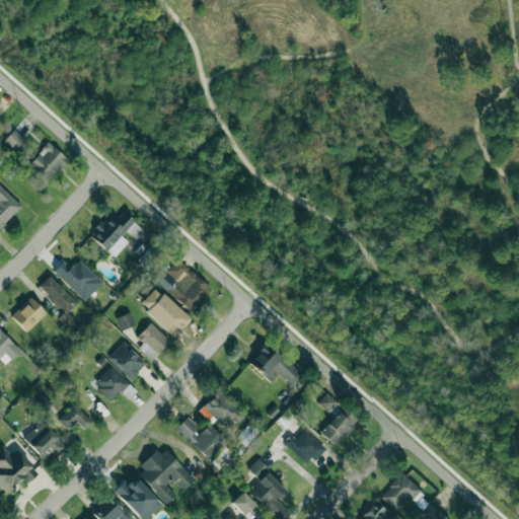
[(26,141),(12,129),(3,140),(17,152),(26,141)]
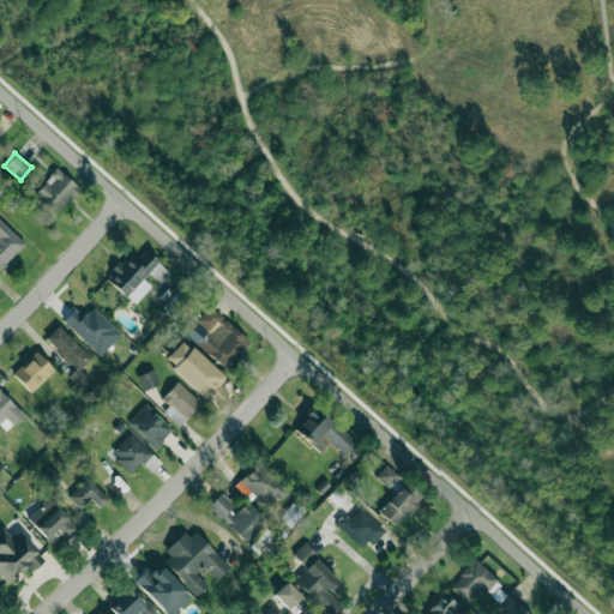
[(56,214),(79,188),(56,168),(34,193),(56,214)]
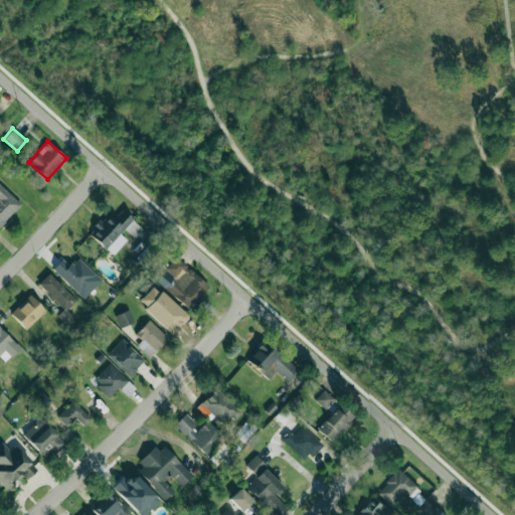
[(0,223),(20,203),(0,184),(0,223)]
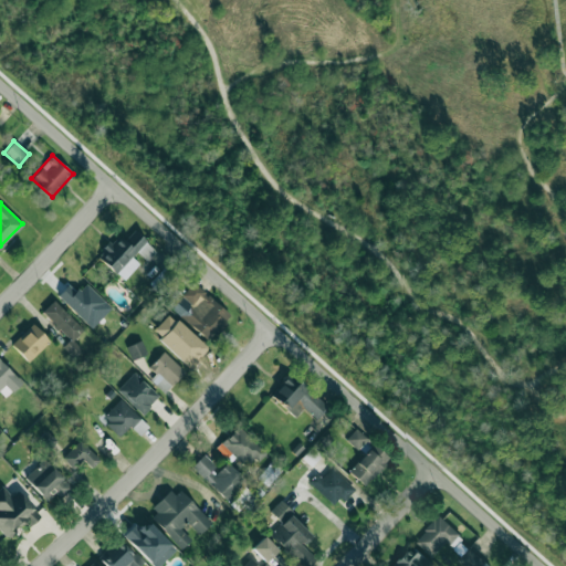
[(138,263),(132,257),(137,251),(146,260),(156,250),(134,229),(122,241),(116,234),(96,255),(123,280),(138,263)]
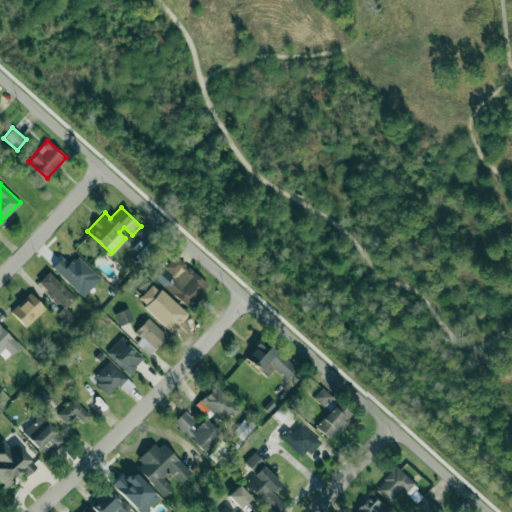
[(164,267),(171,274),(161,284),(187,308),(208,285),(175,255),(164,267)]
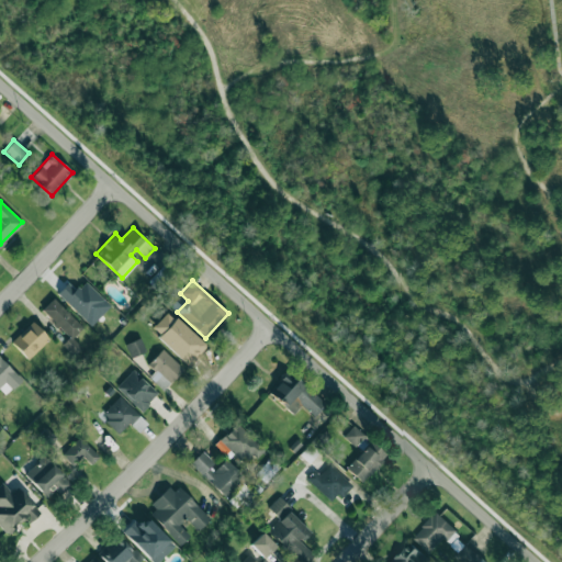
[(104,301),(86,281),(76,290),(68,282),(57,292),(83,321),(104,301)]
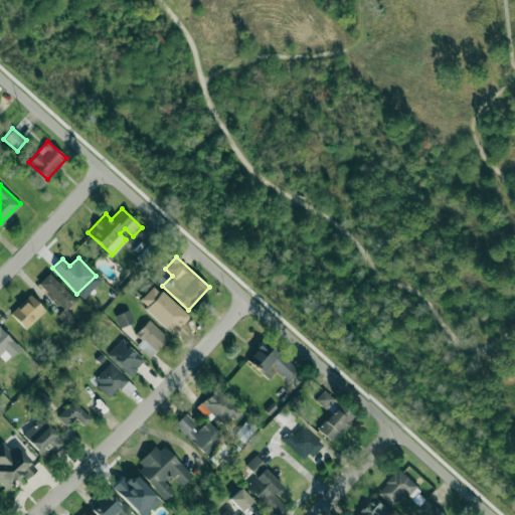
[(75,299),(48,273),(37,284),(63,309),(59,313),(68,321),(72,318),(64,311),(75,299)]
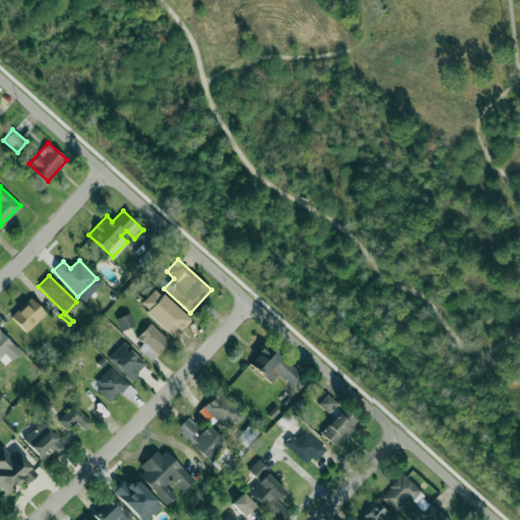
[(25,332),(45,313),(29,298),(10,317),(25,332)]
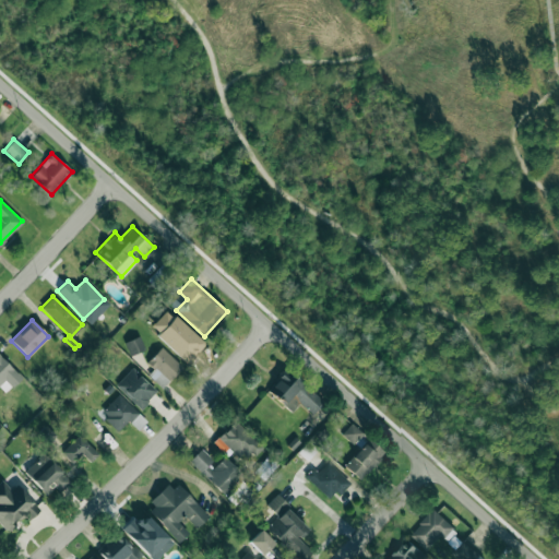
[(130,355),(144,348),(139,335),(123,343),(130,355)]
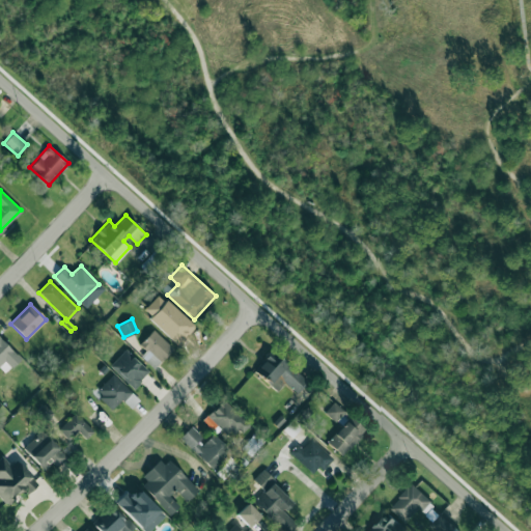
[(140,356),(155,368),(173,347),(152,329),(139,344),(145,350),(140,356)]
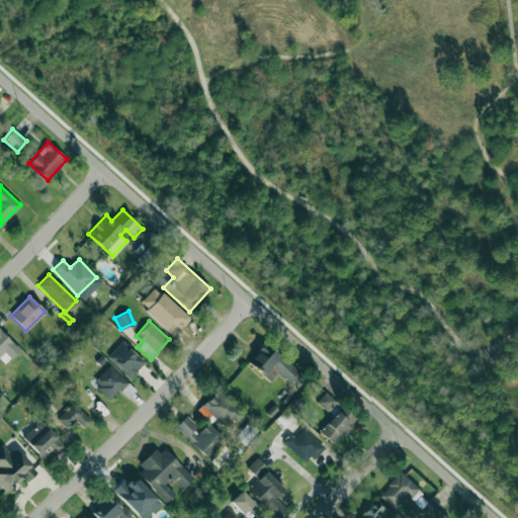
[(0,358),(5,363),(19,350),(0,330),(0,358)]
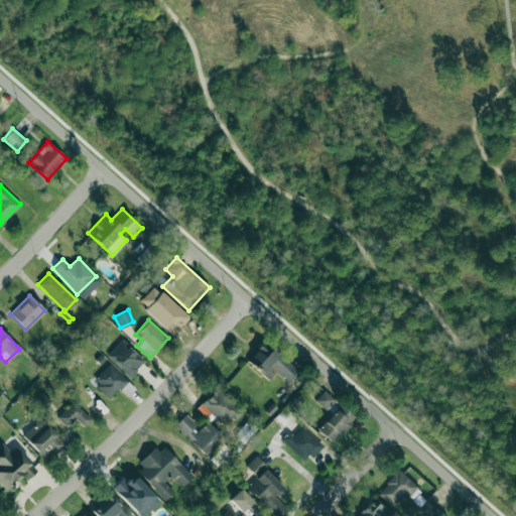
[(144,361),(121,340),(106,355),(129,377),(144,361)]
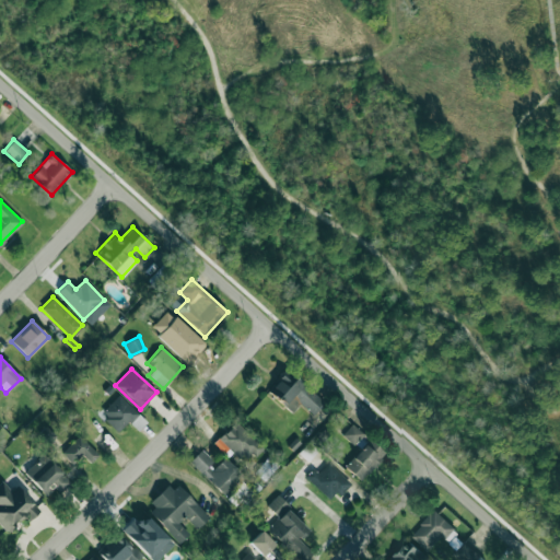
[(324,403),(287,370),(268,391),(292,412),(300,404),(312,416),(324,403)]
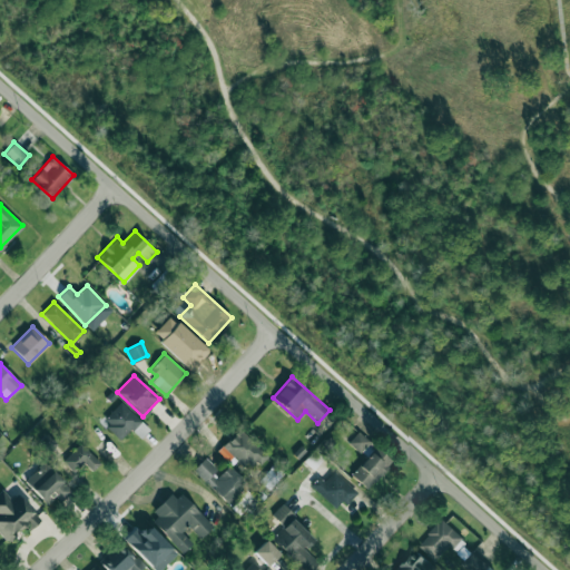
[(120,439),(131,429),(140,438),(149,430),(121,401),(101,420),(120,439)]
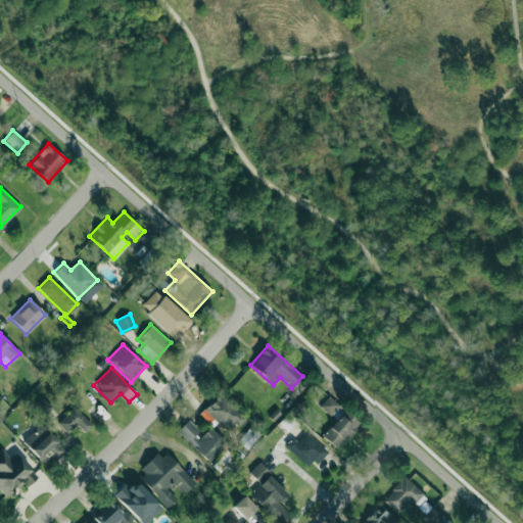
[(245,419),(220,393),(202,411),(224,431),(233,422),(238,427),(245,419)]
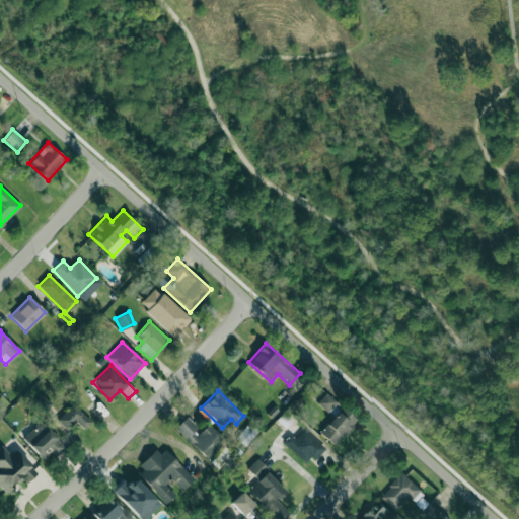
[(327,413),(337,402),(326,393),(317,403),(327,413)]
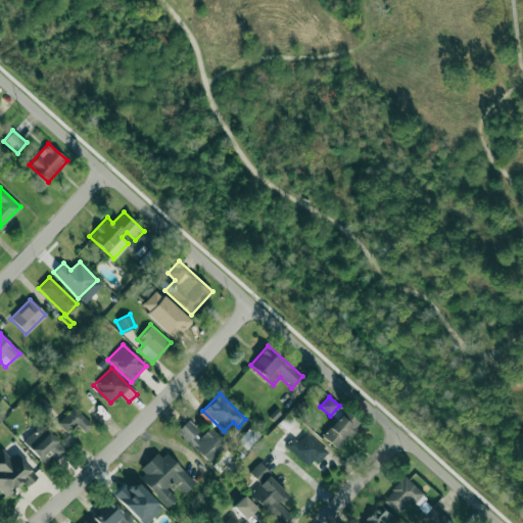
[(57,422),(66,432),(77,424),(84,432),(92,425),(75,407),(57,422)]
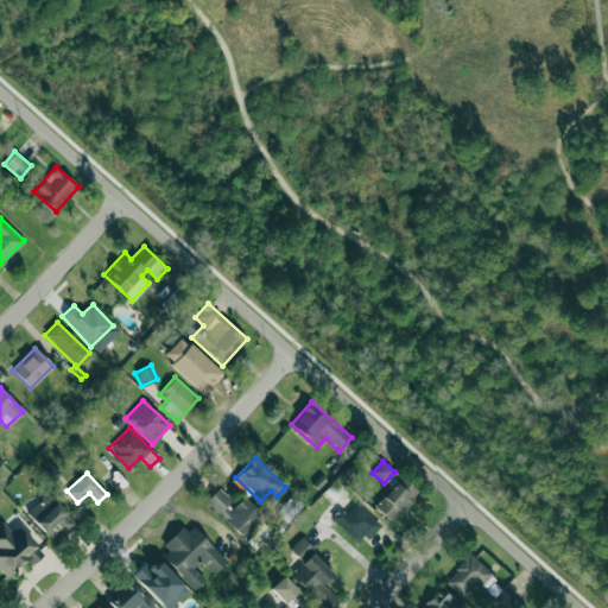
[(373,505),(388,523),(419,495),(404,477),(373,505)]
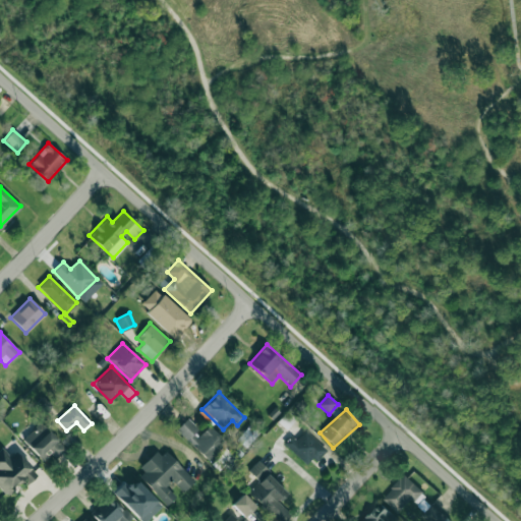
[(210,425),(200,433),(187,418),(176,428),(209,463),(228,445),(210,425)]
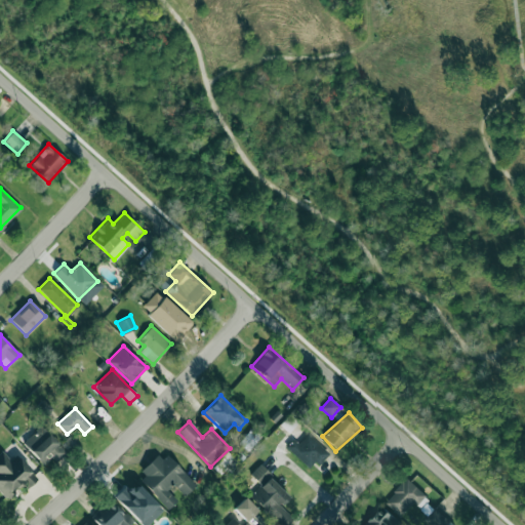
[(23,443),(43,465),(51,456),(56,462),(66,452),(40,426),(23,443)]
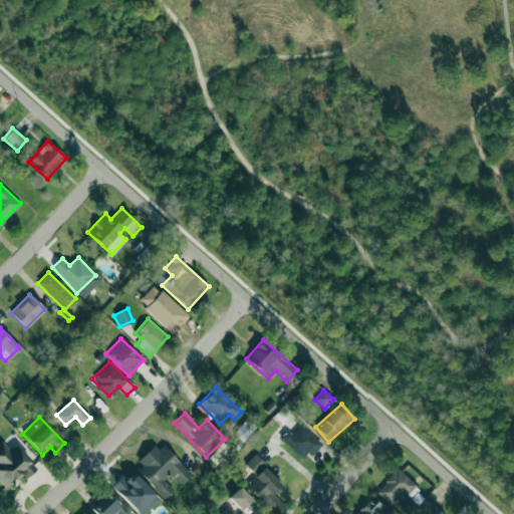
[(308,452),(311,456),(322,445),(302,425),(292,435),(287,431),(280,438),(301,459),(308,452)]
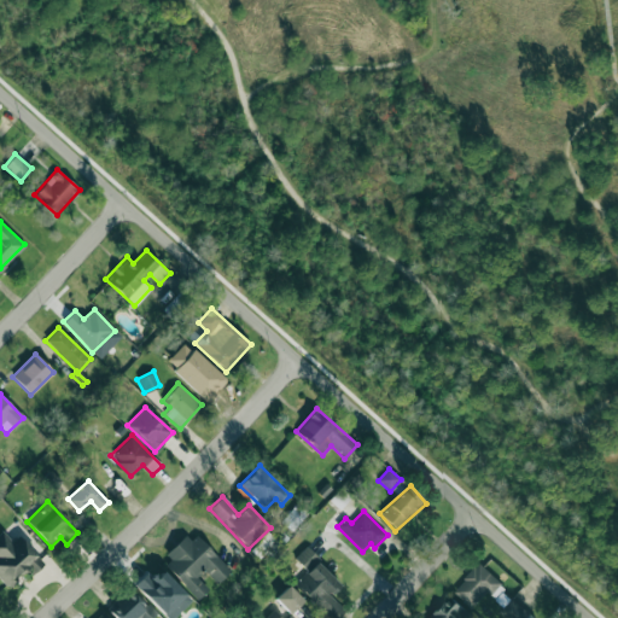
[(0,578),(6,586),(27,569),(30,573),(44,564),(18,535),(11,541),(3,531),(0,532),(0,578)]
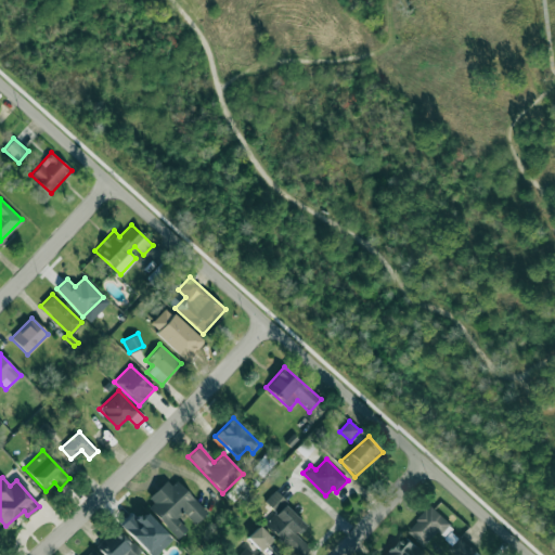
[(145,504),(178,538),(188,529),(177,518),(183,512),(194,524),(206,512),(173,477),(145,504)]
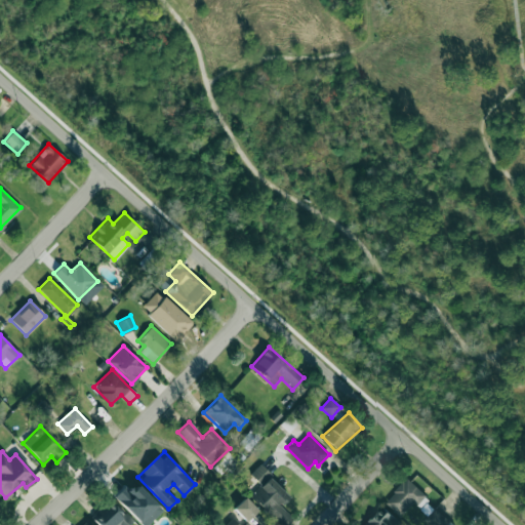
[(250,475),(260,484),(271,474),(260,463),(250,475)]
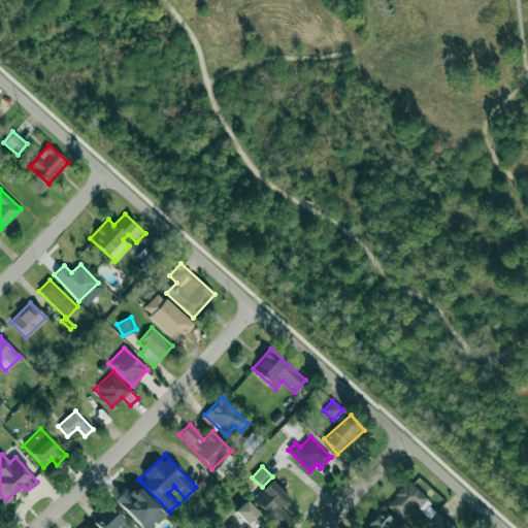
[(283,508),(291,500),(271,480),(252,498),(281,527),(283,527),(292,520),(283,508)]
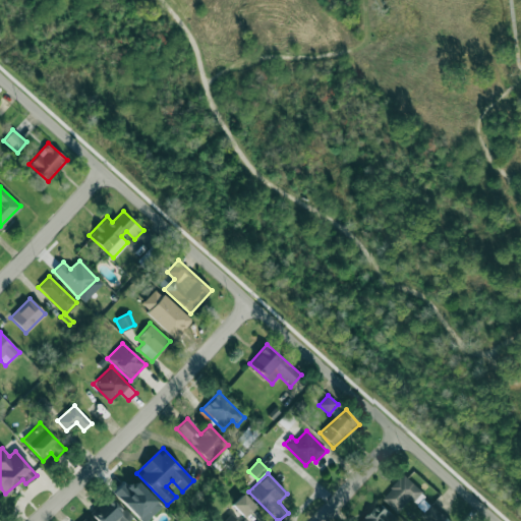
[(140,520),(145,520),(161,506),(137,480),(130,487),(124,481),(113,493),(140,520)]
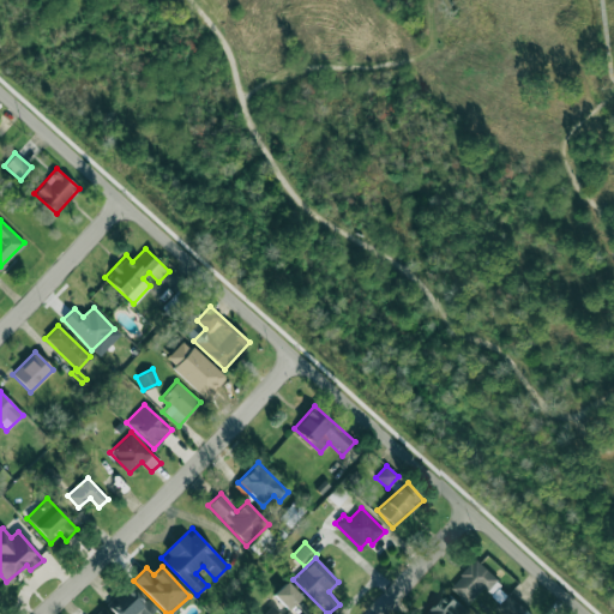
[(287,609),(301,596),(287,582),(272,595),(287,609)]
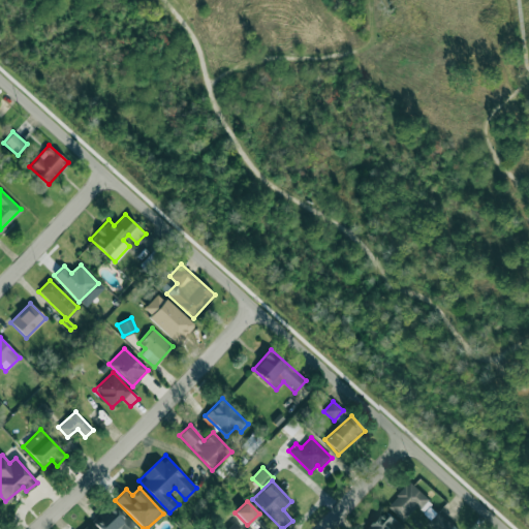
[(98,528),(127,528),(132,525),(111,502),(91,521),(98,528)]
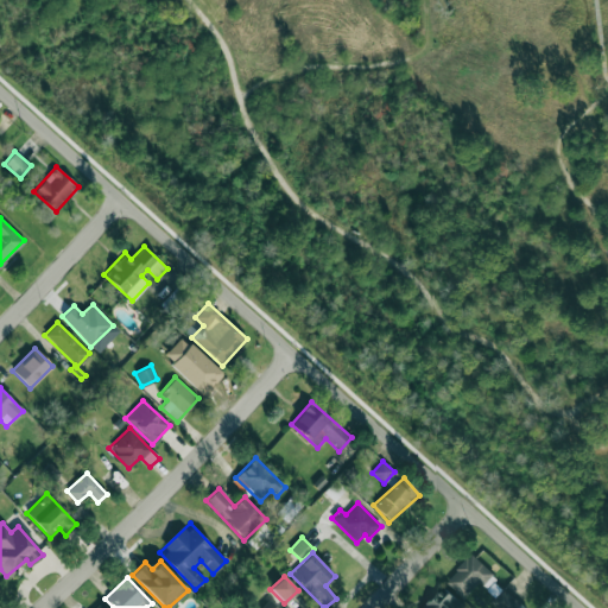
[(423,606),(425,607),(456,607),(462,603),(443,586),(423,606)]
